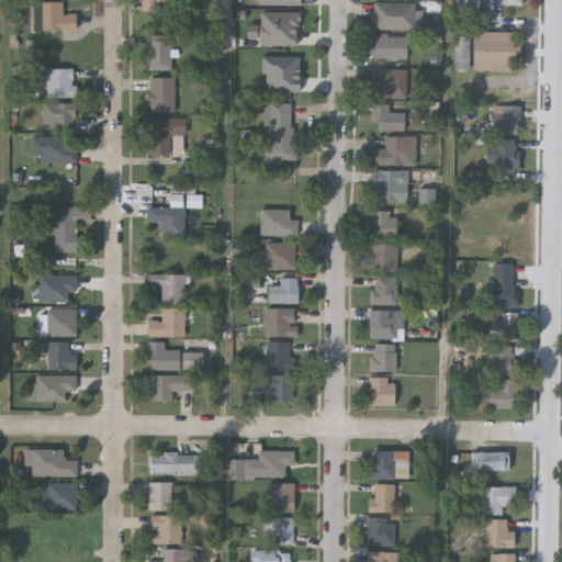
[(142,0),(168,0),(168,1),(158,1),(158,10),(142,10),(142,0)]
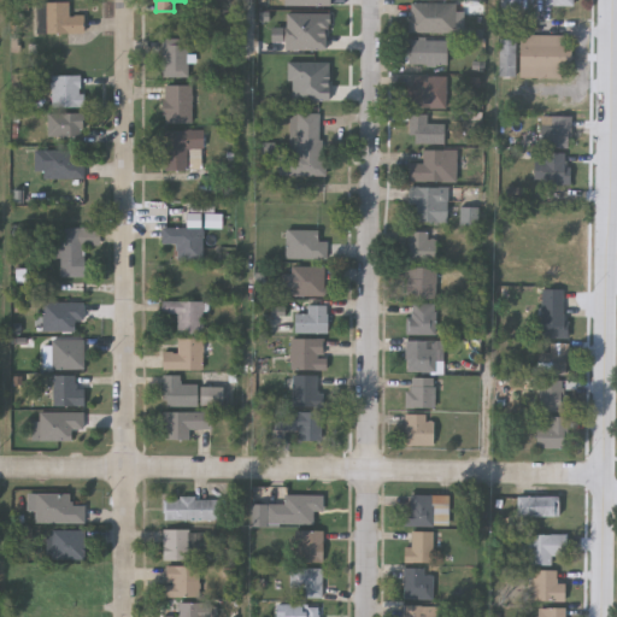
[(69,3),(69,15),(83,15),(83,31),(39,31),(39,3),(69,3)]
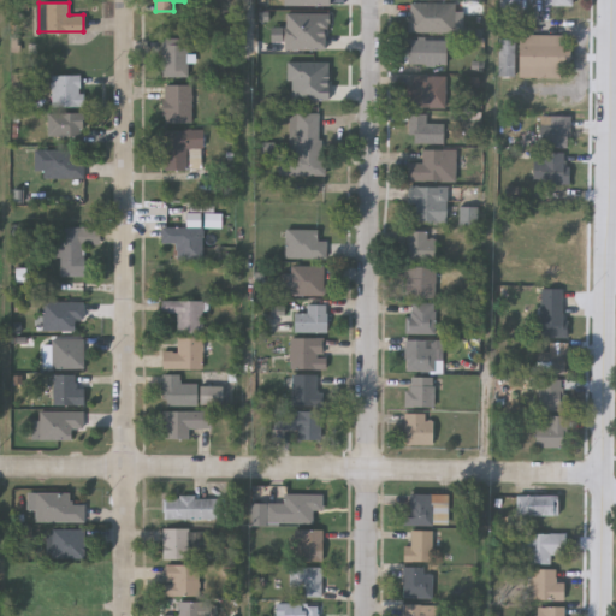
[(455,3),(455,31),(409,31),(409,3),(455,3)]
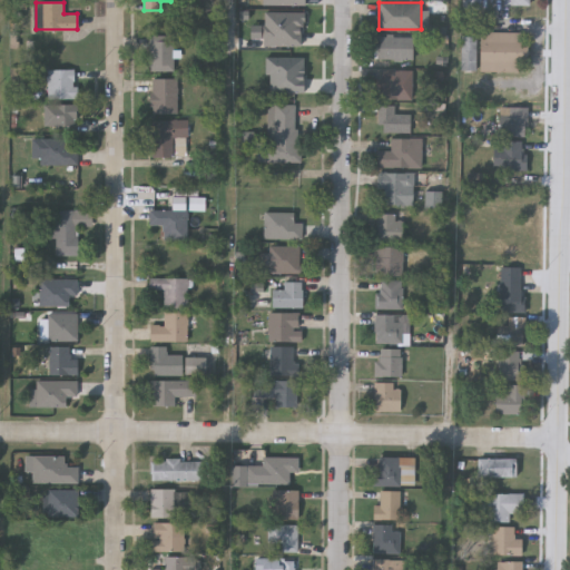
[(478,71),(478,31),(524,31),(524,71),(478,71)]
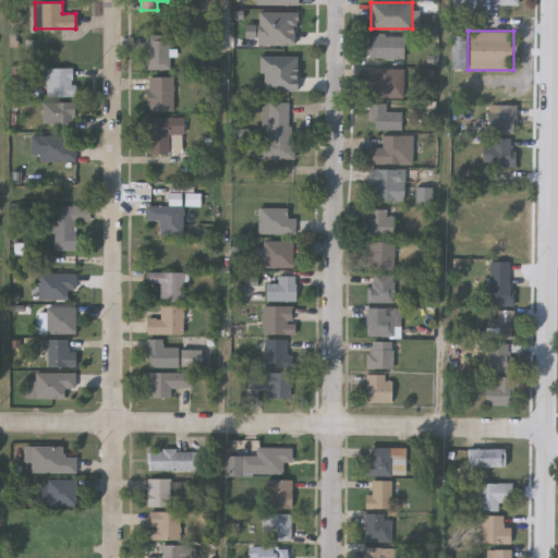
[(146,69),(146,34),(170,34),(170,69),(146,69)]
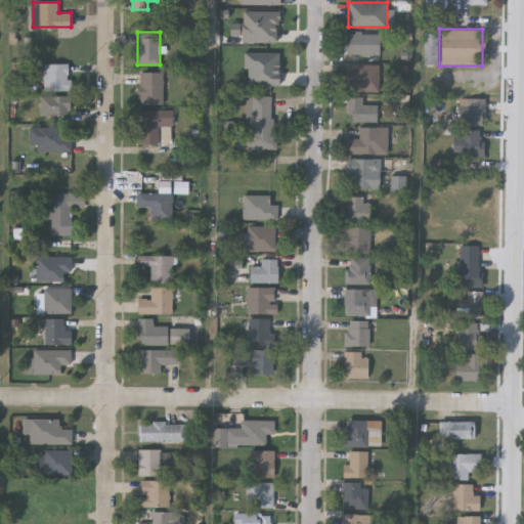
[(381,55),(347,55),(347,33),(381,33),(381,55)]
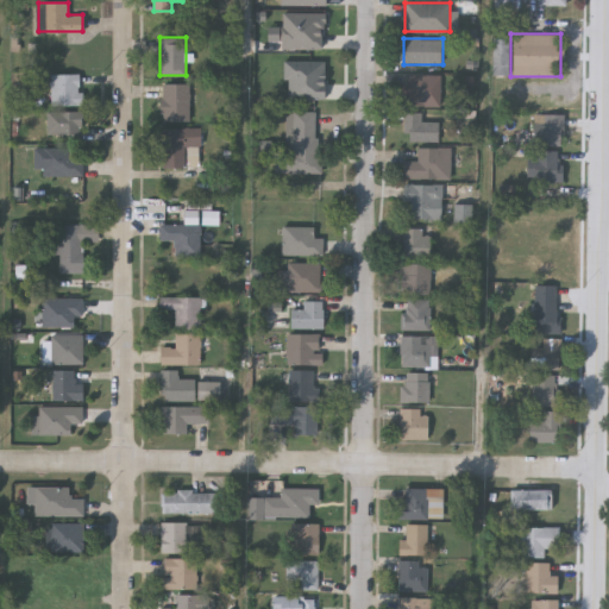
[(81,74),(81,105),(51,105),(51,74),(81,74)]
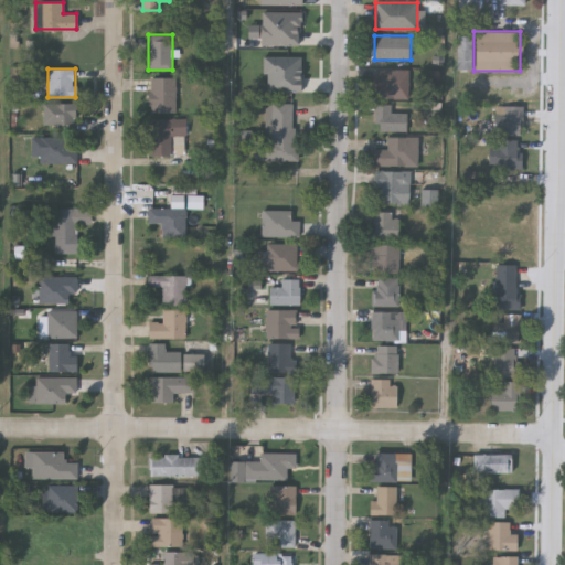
[(374,97),(374,68),(408,70),(408,97),(374,97)]
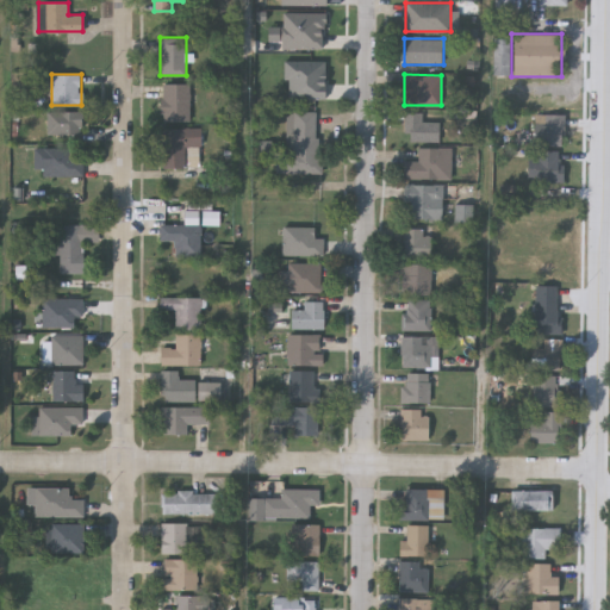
[(190,122),(162,122),(162,83),(190,83),(190,122)]
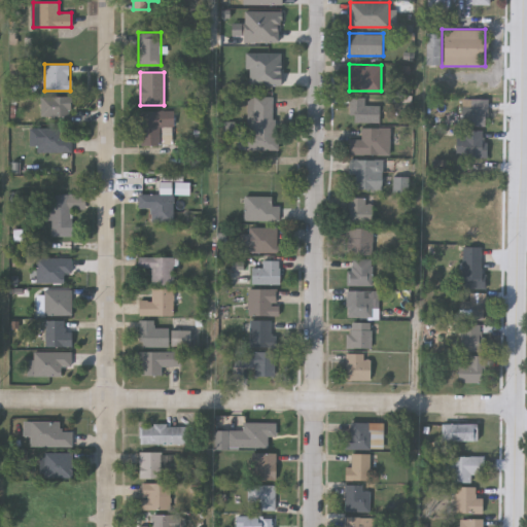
[(70,115),(39,115),(39,96),(70,96),(70,115)]
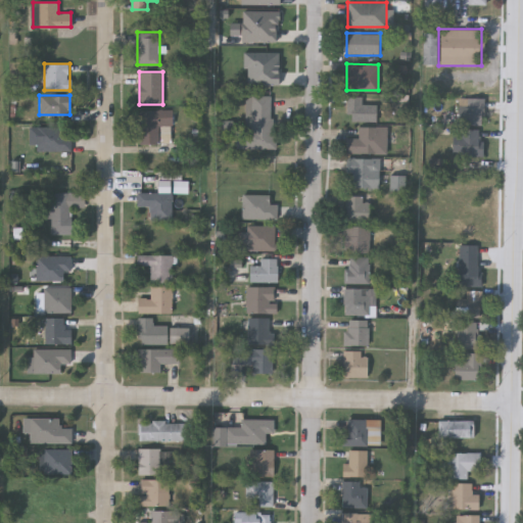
[(274,148),(237,147),(237,133),(250,133),(251,95),(274,95),(274,148)]
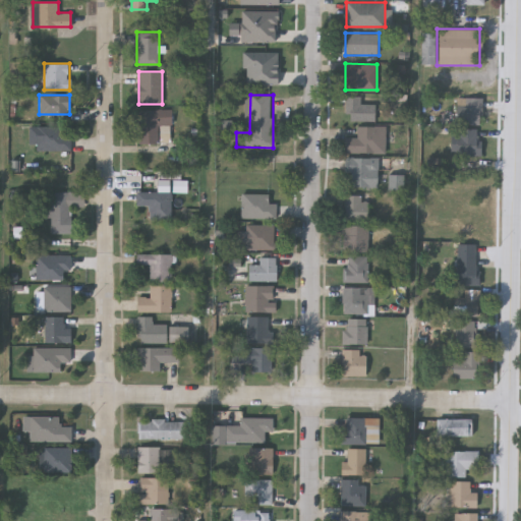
[(361,95),(361,104),(375,104),(375,120),(346,120),(346,95),(361,95)]
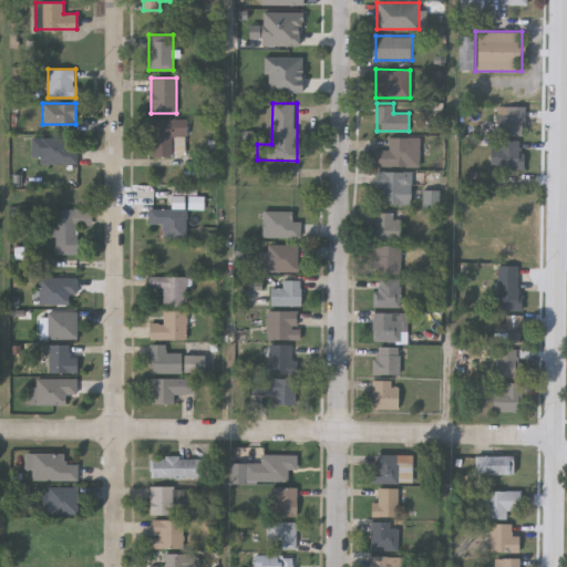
[(525,106),(524,134),(496,134),(496,105),(525,106)]
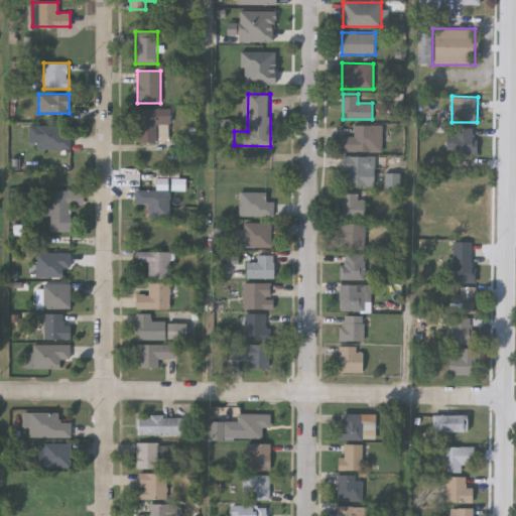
[(156,123),(156,142),(135,142),(135,109),(170,109),(170,123),(156,123)]
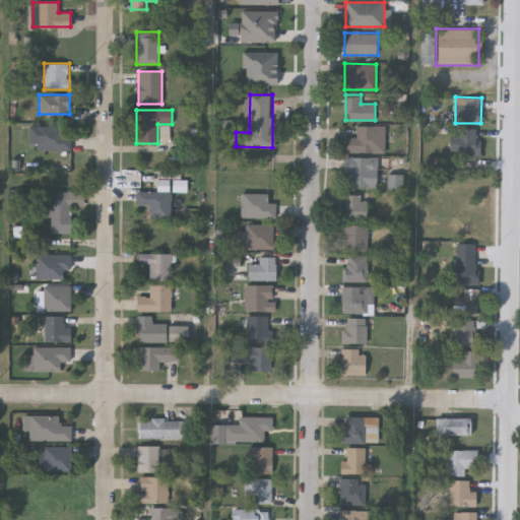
[(37,149),(37,126),(71,126),(71,149),(37,149)]
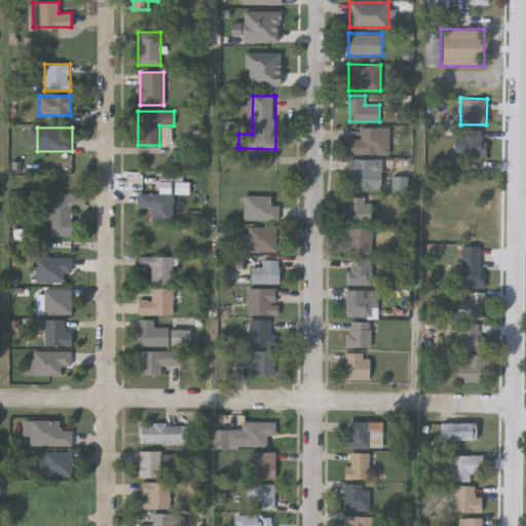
[(388,154),(348,154),(348,138),(361,138),(361,127),(388,127),(388,154)]
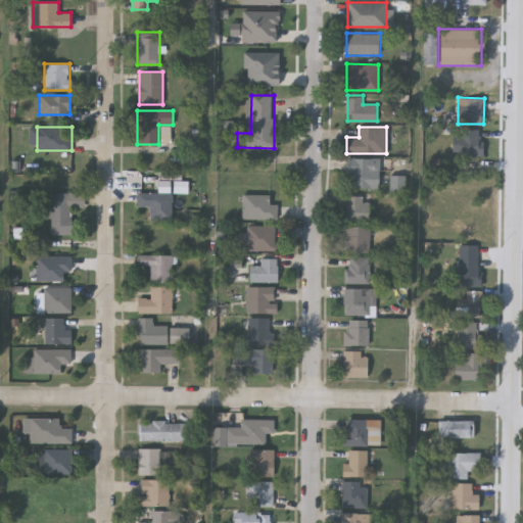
[(459,136),(459,129),(483,129),(483,155),(454,155),(454,136),(459,136)]
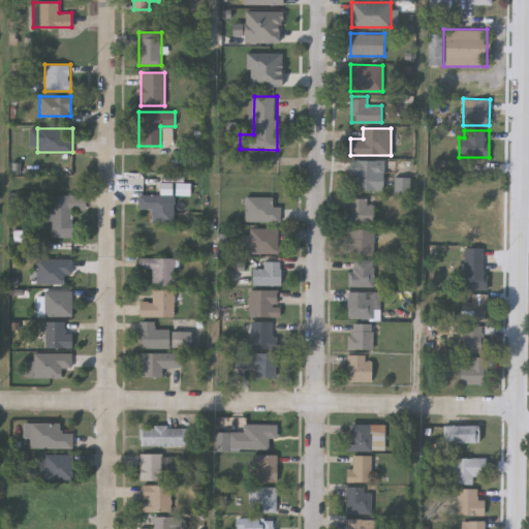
[(350,176),(350,160),(383,160),(383,189),(356,189),(356,176),(350,176)]
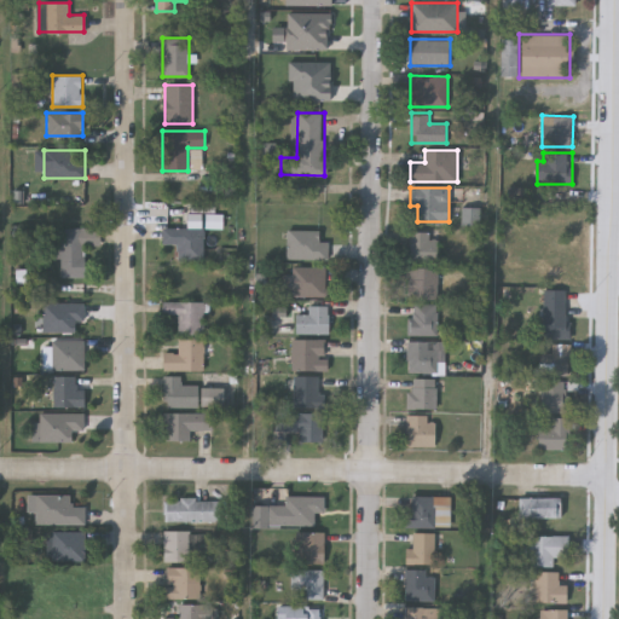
[(58,277),(58,227),(100,227),(100,244),(85,244),(85,277),(58,277)]
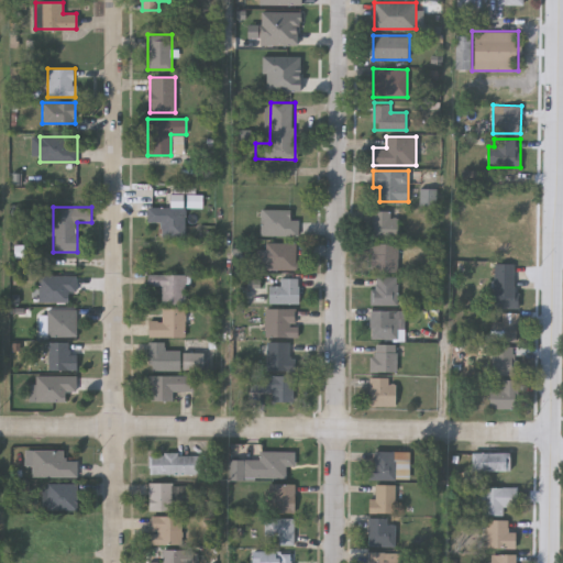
[(261,209),(297,209),(297,235),(261,235),(261,209)]
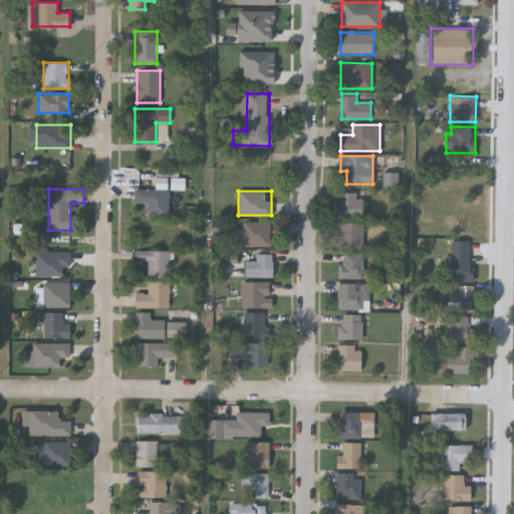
[(363,217),(339,217),(339,192),(363,192),(363,217)]
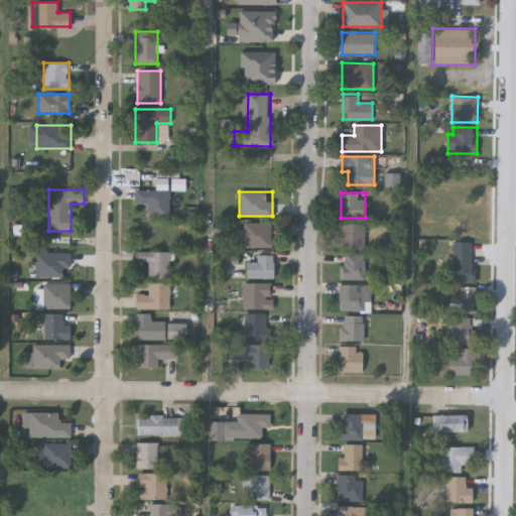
[(271,222),(271,247),(243,247),(243,222),(271,222)]
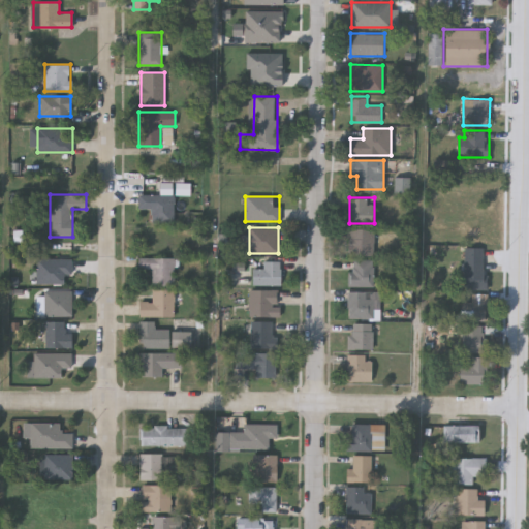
[(373,255),(349,255),(349,228),(374,228),(373,255)]
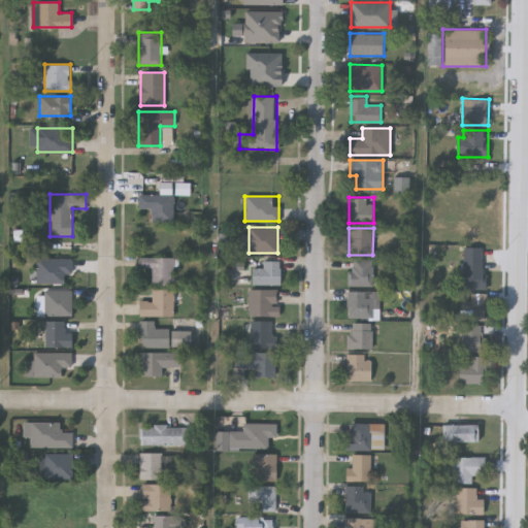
[(484,246),(484,289),(463,289),(463,246),(484,246)]
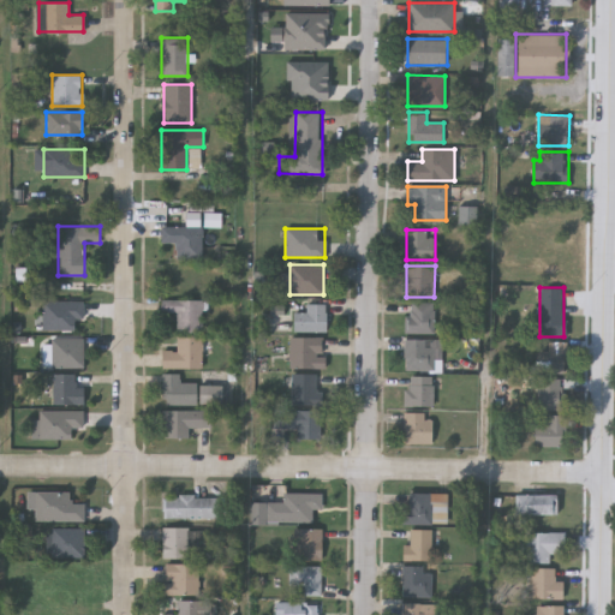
[(202,299),(202,332),(177,332),(177,311),(161,311),(161,299),(202,299)]
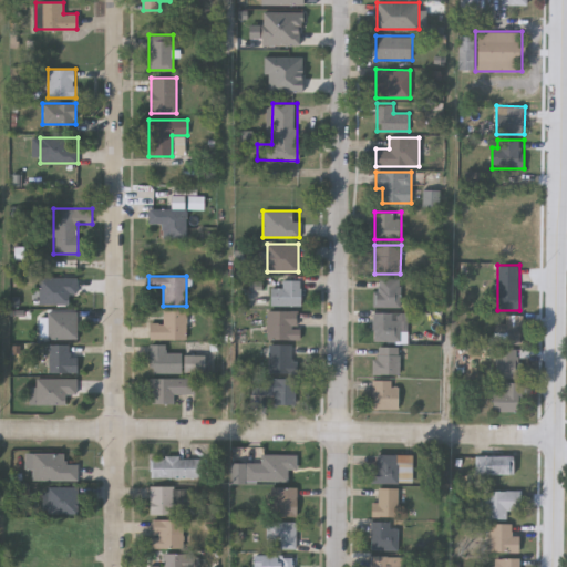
[(39,303),(39,277),(76,277),(76,294),(69,294),(69,303),(39,303)]
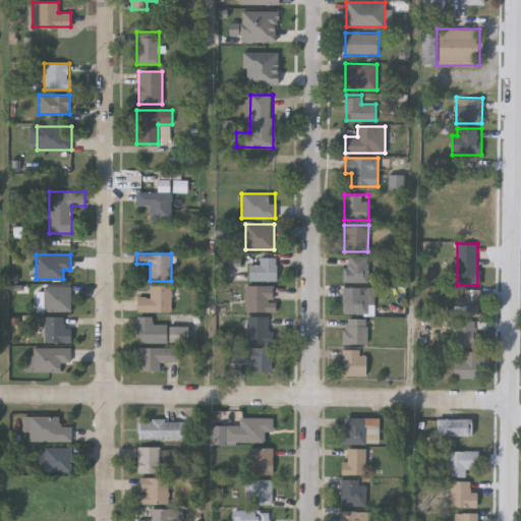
[(367,255),(367,281),(345,281),(345,255),(367,255)]
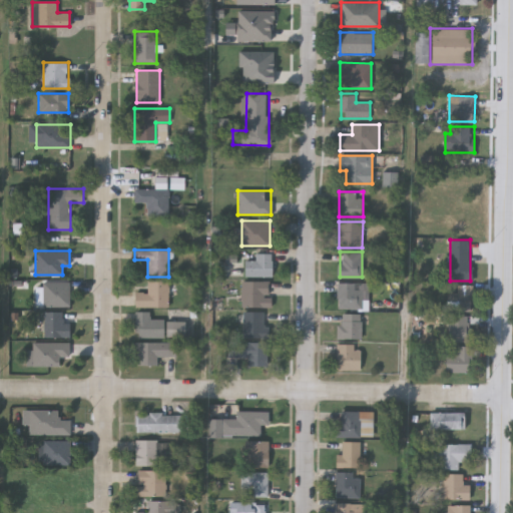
[(272,277),(243,276),(244,261),(254,261),(254,252),(272,252),(272,277)]
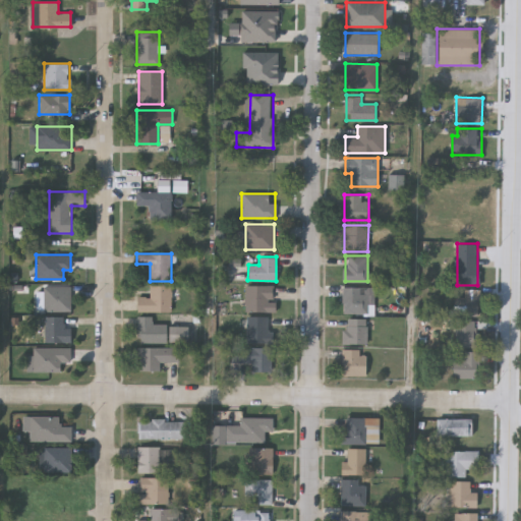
[(70,285),(70,310),(41,310),(41,285),(70,285)]
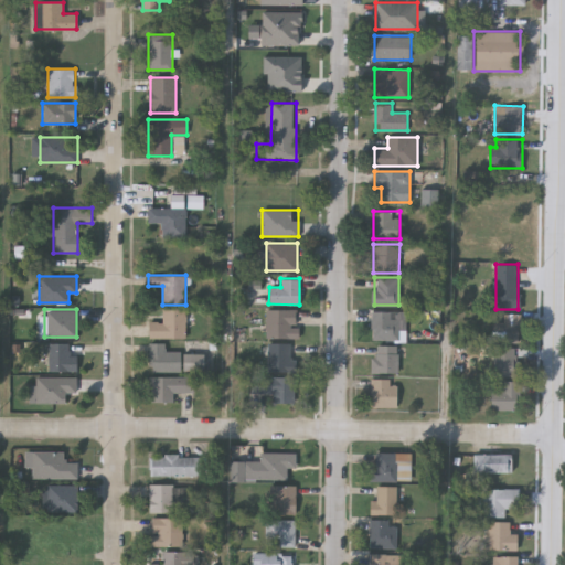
[(185,309),(185,337),(148,337),(148,322),(162,322),(162,309),(185,309)]
